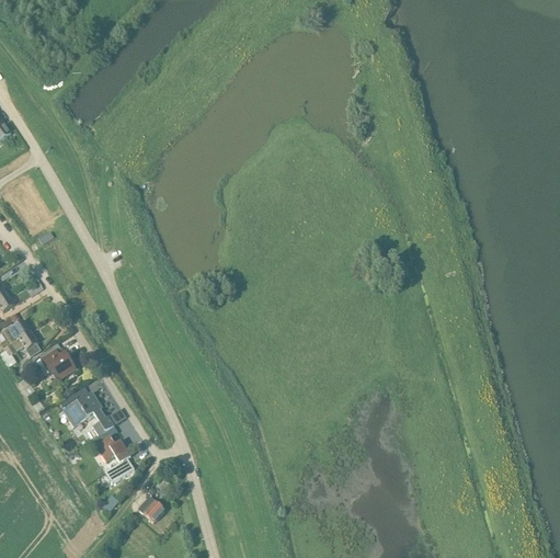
[(3,121),(0,116),(0,143),(12,134),(3,121)]
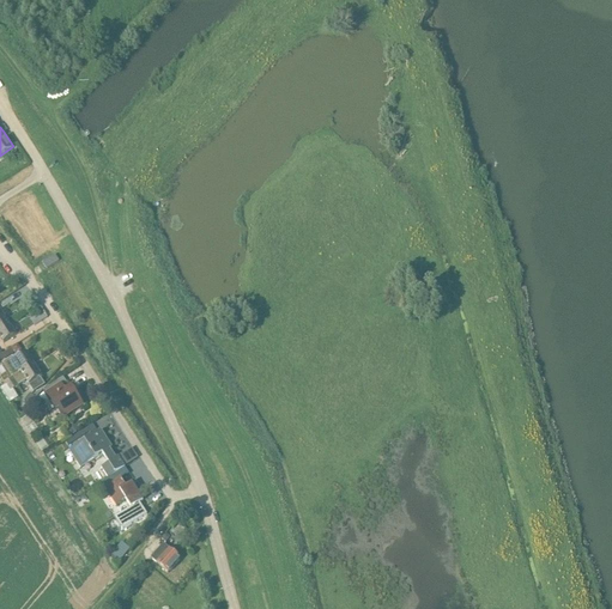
[(47,267),(61,259),(56,251),(43,261),(47,267)]
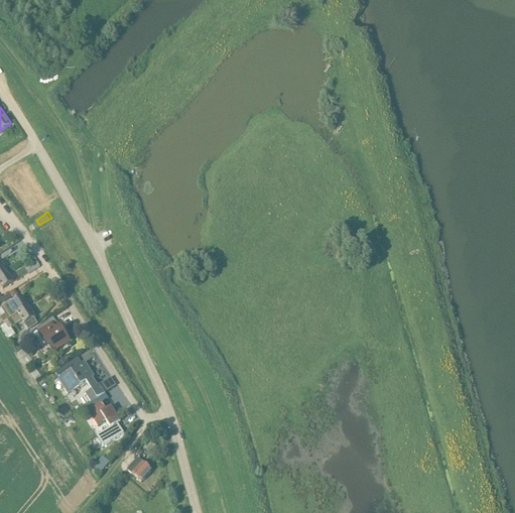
[(0,275),(8,270),(1,259),(0,259),(0,275)]
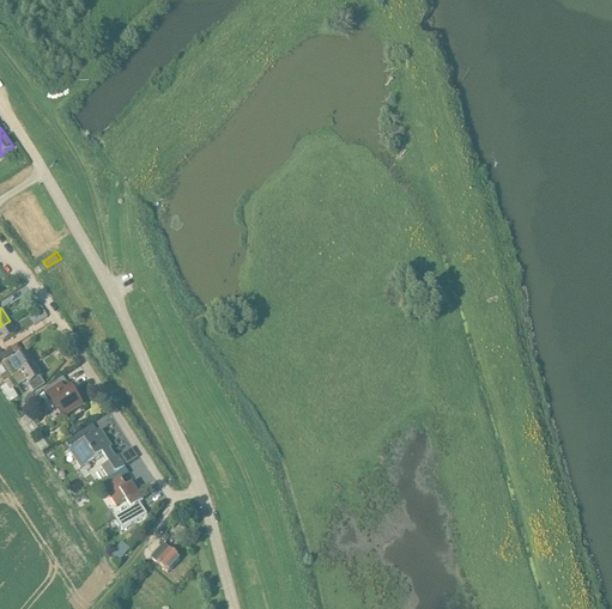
[(10,321),(0,327),(0,336),(4,341),(17,333),(11,322),(10,321)]
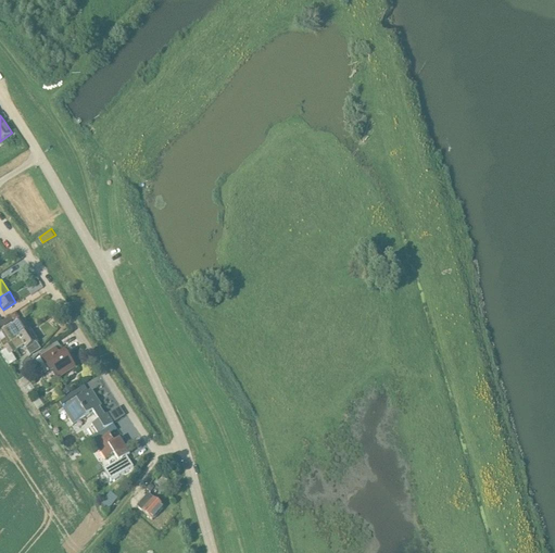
[(7,336),(0,340),(4,346),(12,340),(13,340),(20,336),(21,335),(32,328),(24,317),(14,324),(12,322),(3,327),(3,328),(2,329),(5,335),(7,336)]
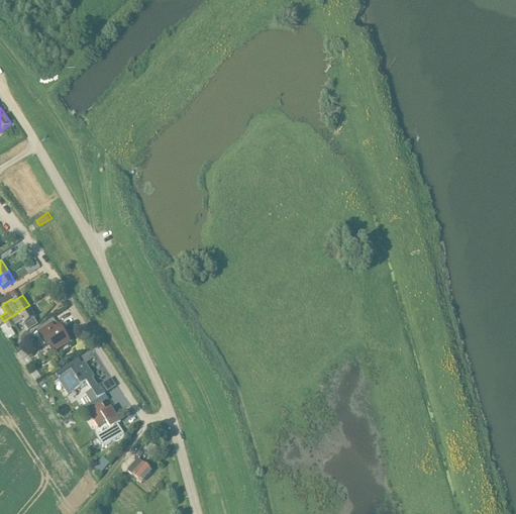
[(5,322),(1,325),(4,331),(9,338),(11,336),(16,333),(12,326),(17,323),(22,319),(23,319),(24,322),(29,329),(38,322),(35,316),(36,315),(35,315),(29,305),(19,311),(18,312),(12,316),(11,316),(4,321),(5,322)]
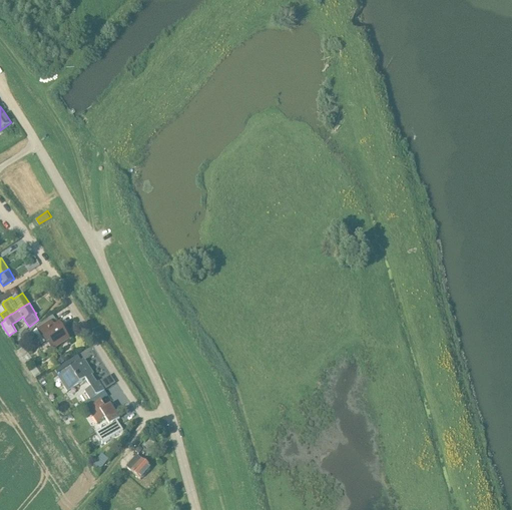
[(52,321),(40,330),(46,340),(48,343),(51,342),(54,347),(69,337),(63,327),(58,330),(54,325),(52,321)]
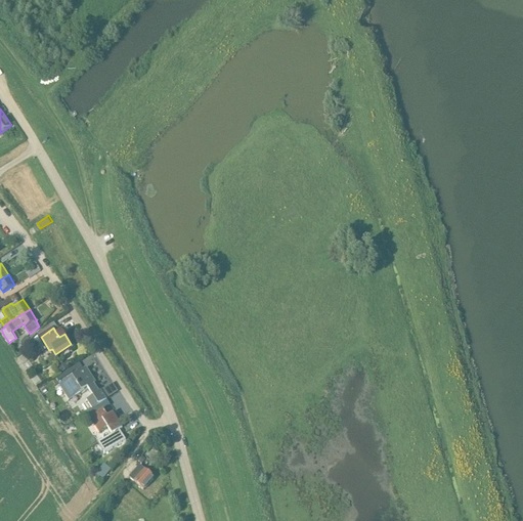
[(27,335),(23,341),(25,346),(31,338),(27,335)]
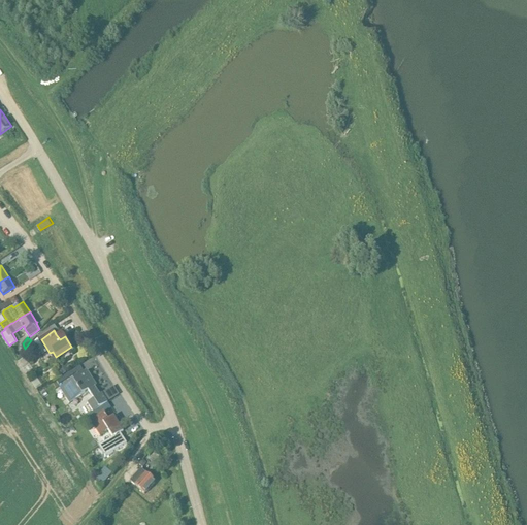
[(66,363),(60,367),(63,373),(70,368),(66,363)]
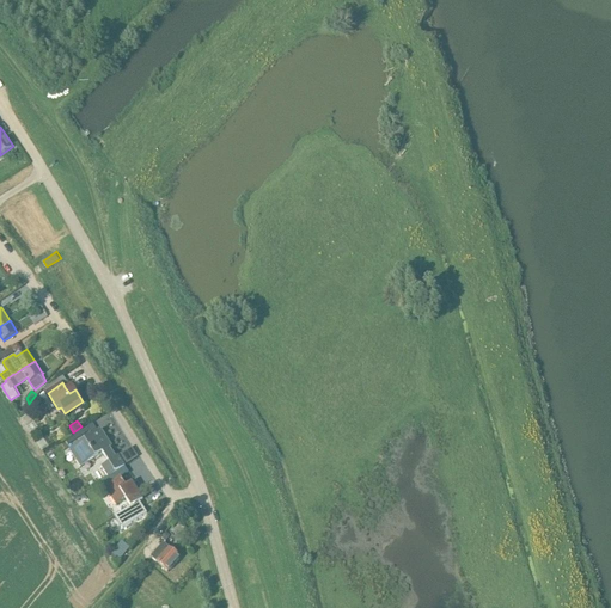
[(116,455),(99,429),(71,448),(81,465),(103,450),(108,460),(102,464),(108,474),(126,464),(118,453),(116,455)]
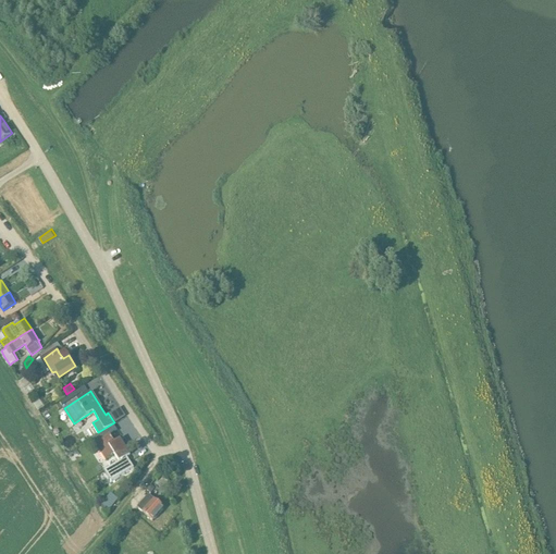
[(103,431),(93,438),(94,438),(94,439),(96,442),(106,458),(114,452),(120,460),(106,470),(111,479),(134,466),(126,456),(131,453),(121,438),(114,441),(110,433),(106,435),(103,431)]
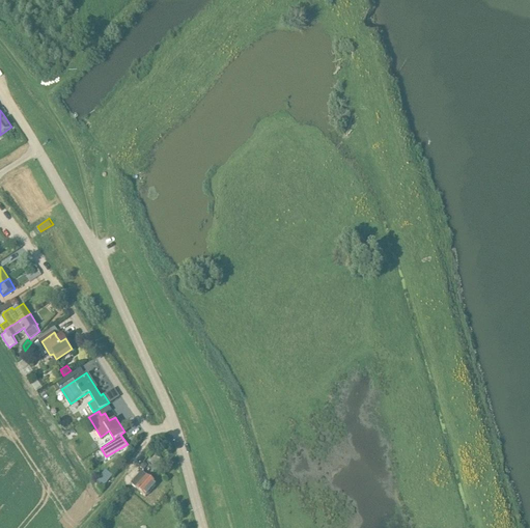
[(147,495),(158,482),(142,469),(132,481),(147,495)]
